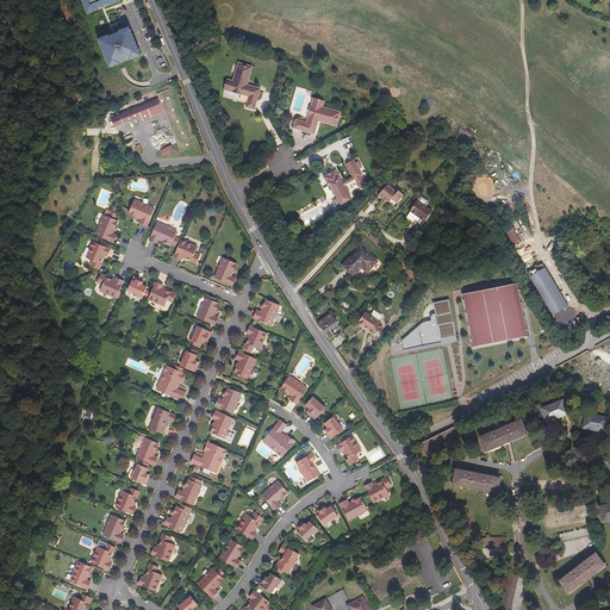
[(82,0),(88,14),(104,7),(103,6),(105,6),(105,7),(119,1),(118,0),(82,0)]
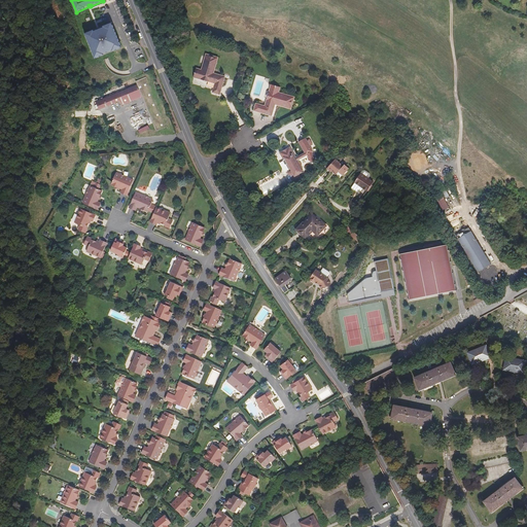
[(100,29),(98,30),(97,29),(85,33),(95,59),(104,55),(104,54),(112,50),(113,51),(123,47),(112,23),(99,28),(100,29)]
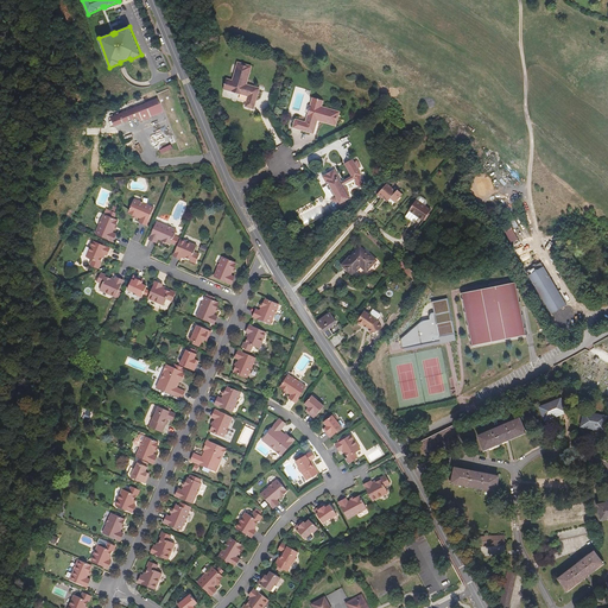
[(257,94),(258,89),(242,86),(244,82),(247,82),(248,77),(249,70),(251,70),(252,67),(238,62),(236,67),(238,67),(235,73),(233,81),(223,75),(223,89),(248,96),(245,107),(254,109),(258,94),(257,94)]
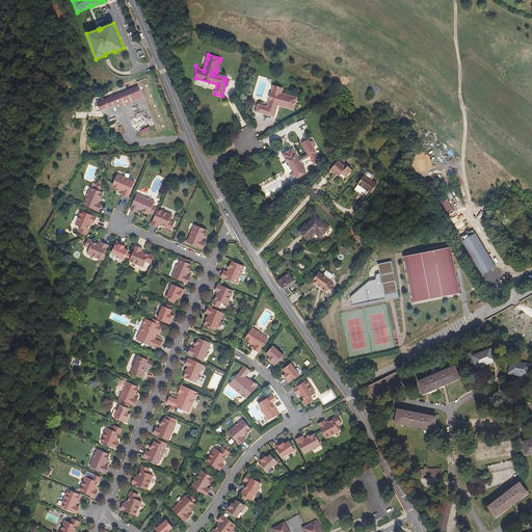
[(224,82),(225,82),(228,77),(216,74),(216,72),(213,72),(212,75),(225,78),(224,82)]
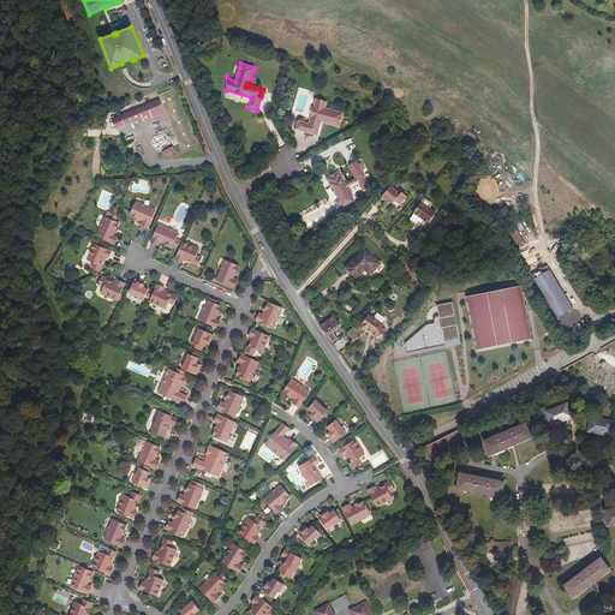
[(183,153),(195,148),(172,90),(159,95),(161,100),(113,119),(117,129),(141,119),(143,124),(167,114),(183,153)]
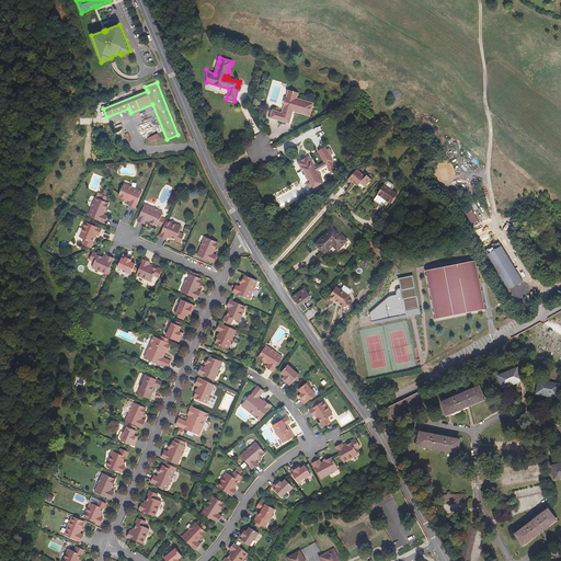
[(285,121),(288,122),(293,109),(296,109),(295,112),(299,114),(300,113),(307,115),(310,116),(313,103),(310,102),(310,103),(304,101),(305,101),(297,99),(298,93),(288,90),(282,113),(273,110),(271,118),(285,123),(285,121)]
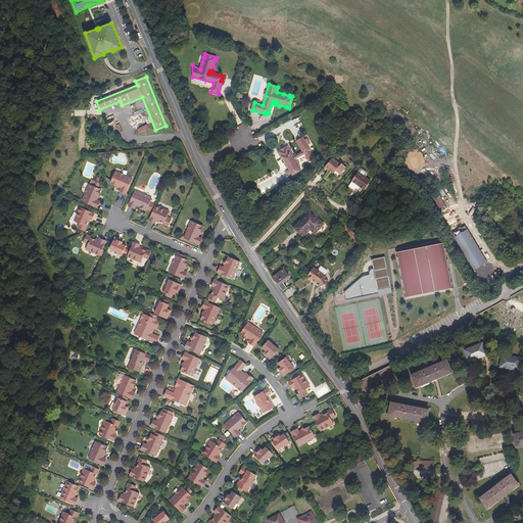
[(266,112),(266,114),(270,115),(273,104),(275,104),(276,101),(273,101),(269,113),(266,112)]
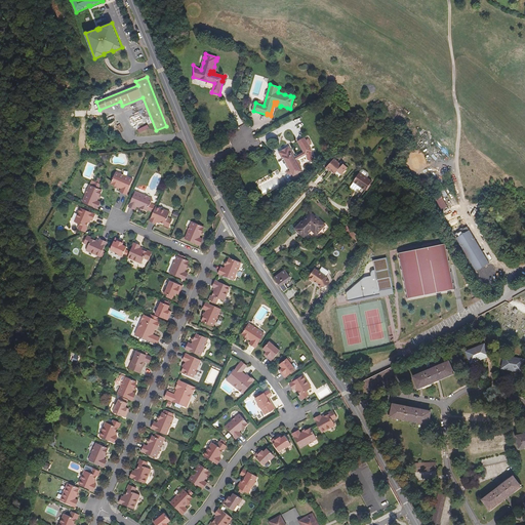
[(297,142),(304,153),(306,155),(310,162),(315,159),(311,152),(312,152),(305,137),(297,142)]
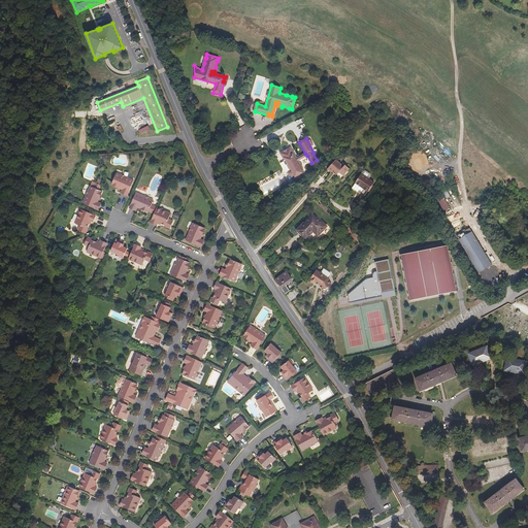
[(301,176),(300,174),(299,173),(302,171),(297,162),(296,159),(297,158),(292,149),(289,151),(288,149),(284,152),(284,153),(281,155),(285,161),(284,161),(284,162),(286,165),(287,165),(290,170),(290,171),(287,172),(289,175),(288,175),(288,176),(288,177),(288,178),(289,178),(290,178),(291,178),(292,182),(301,176)]
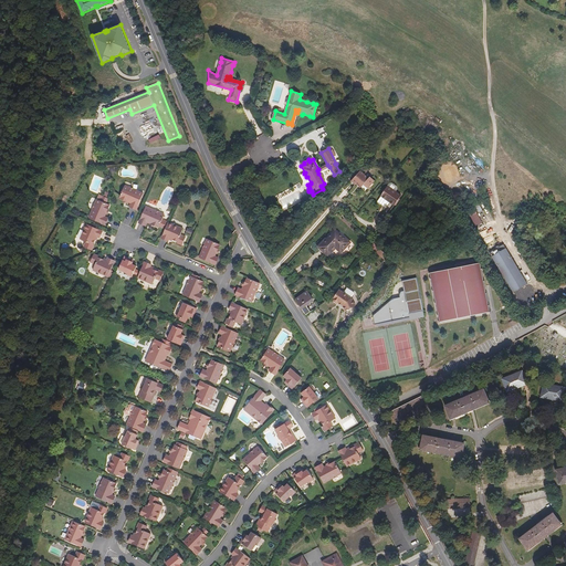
[(368,178),(360,171),(350,181),(355,186),(357,184),(360,188),(364,185),(368,189),(375,180),(370,177),(368,178)]
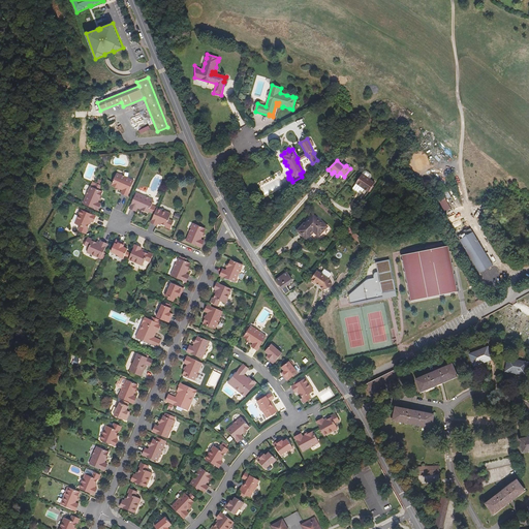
[(364,172),(363,174),(355,183),(356,184),(352,188),(359,192),(360,190),(363,192),(364,189),(369,192),(375,183),(370,179),(372,177),(371,175),(367,170),(364,172)]
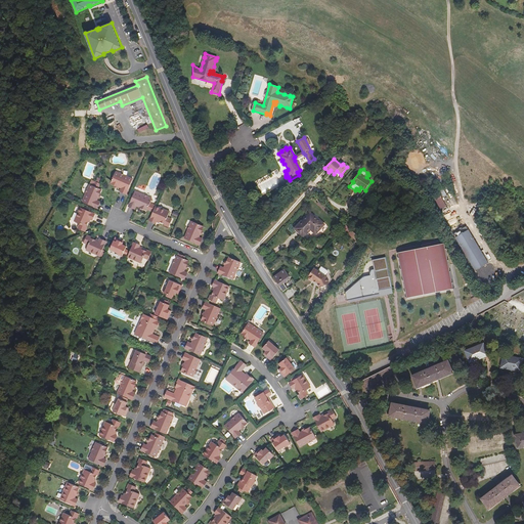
[(120,174),(116,172),(111,183),(116,185),(119,187),(122,188),(120,191),(127,194),(133,179),(125,176),(125,175),(120,173),(120,174)]
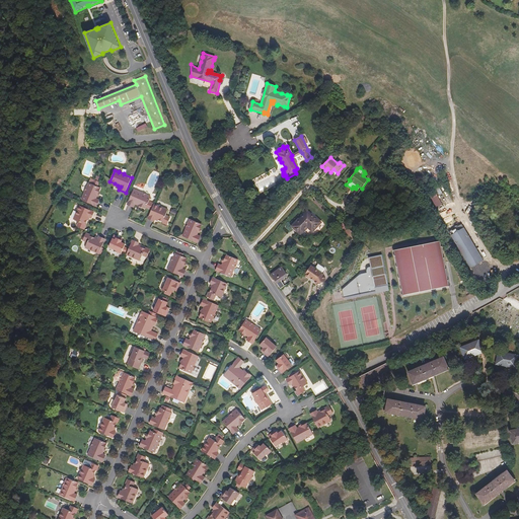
[(100,182),(91,178),(87,187),(85,192),(82,200),(96,207),(99,200),(96,199),(97,196),(98,193),(100,188),(98,187),(100,182)]
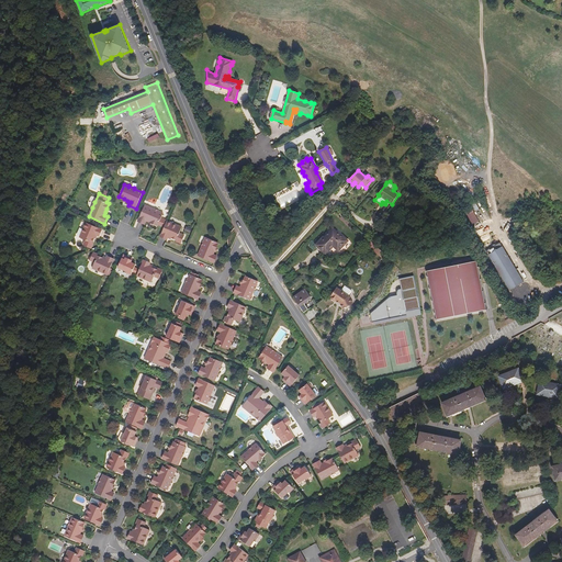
[(475,211),(483,208),(480,200),(472,203),(475,211)]
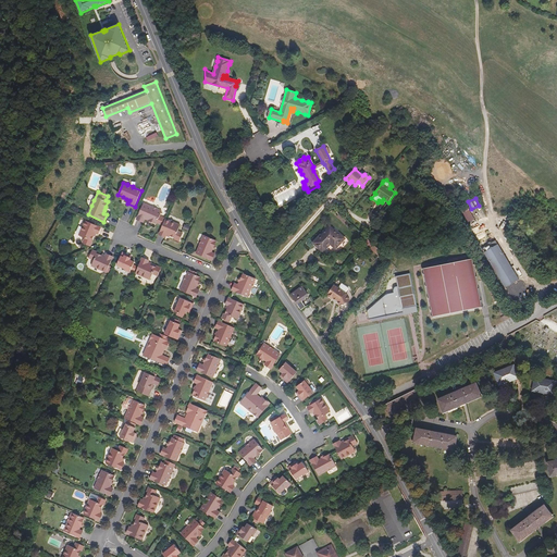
[(160,217),(162,211),(158,210),(158,209),(152,207),(144,203),(137,220),(144,222),(145,219),(148,220),(152,222),(157,224),(158,222),(162,224),(164,218),(160,217)]
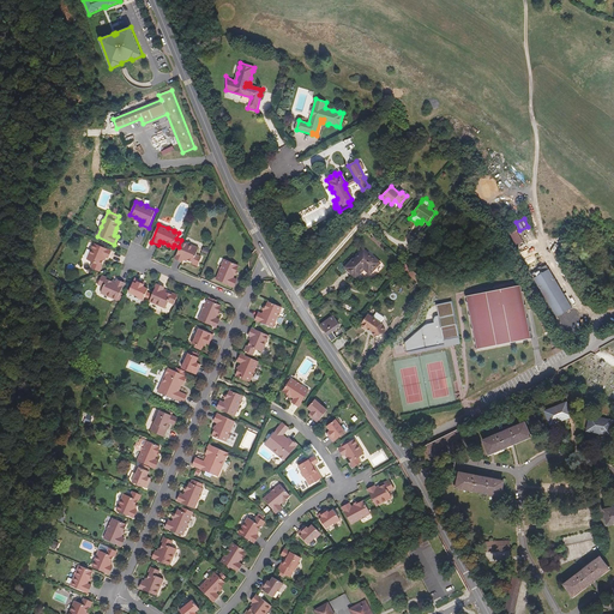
[(518,228),(510,232),(512,240),(510,241),(512,247),(523,242),(518,228)]
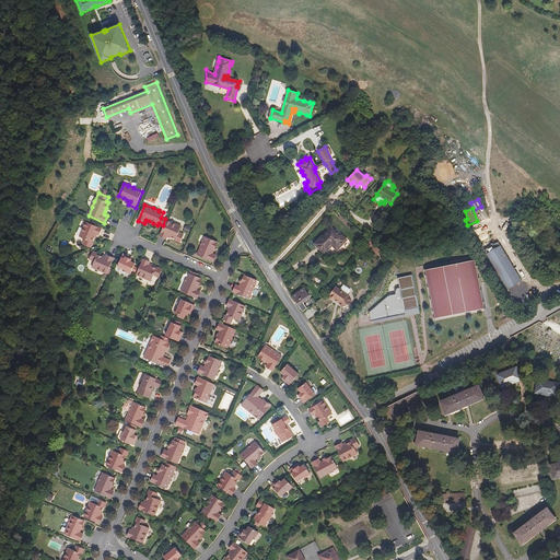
[(166,220),(160,235),(166,238),(167,237),(167,236),(171,237),(171,236),(176,238),(182,241),(184,234),(179,232),(182,226),(166,220)]
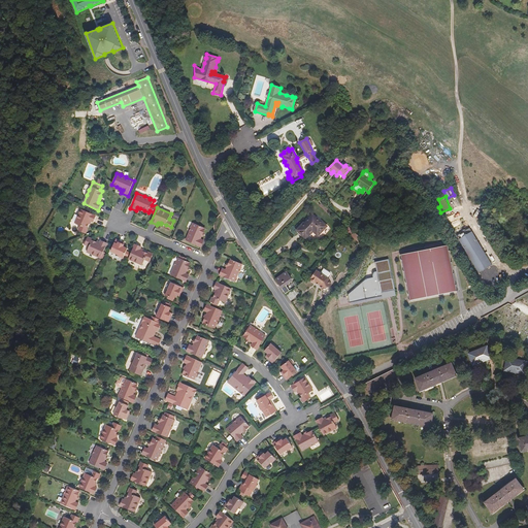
[(93,222),(96,216),(80,209),(75,223),(80,226),(78,230),(85,233),(87,228),(89,224),(91,221),(92,222),(93,222)]
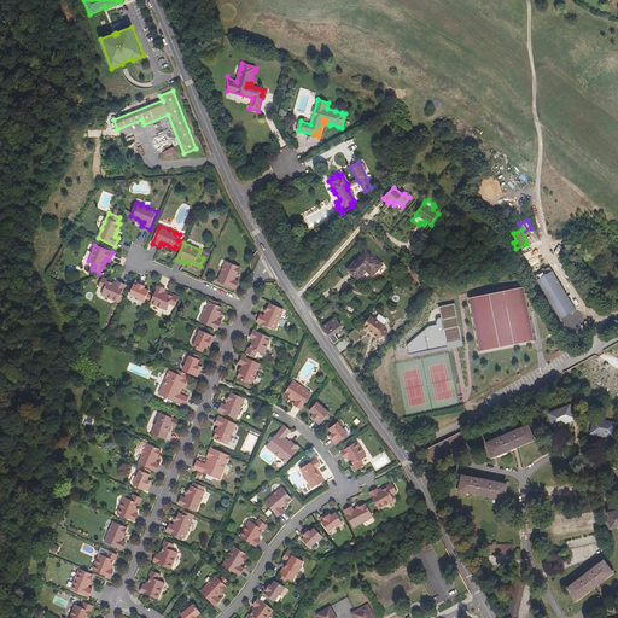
[(372,277),(384,264),(377,258),(377,260),(366,251),(357,261),(356,260),(347,269),(359,280),(367,272),(372,277)]
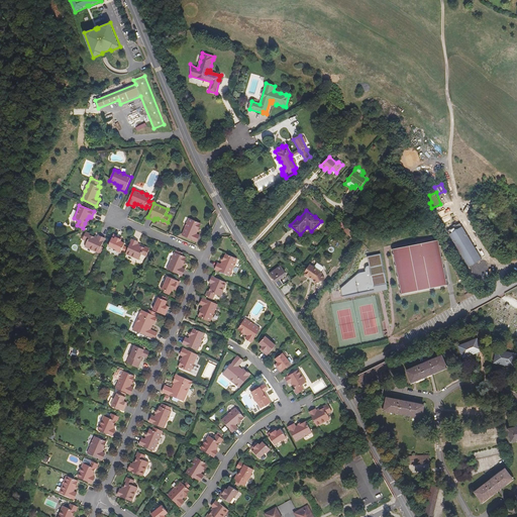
[(201,223),(190,218),(188,222),(186,227),(182,235),(197,241),(200,235),(196,234),(198,231),(199,228),(201,223)]
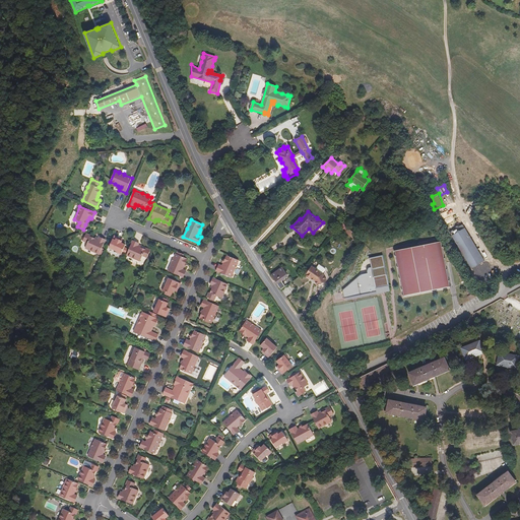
[(484,261),(465,228),(451,236),(471,269),(484,261)]
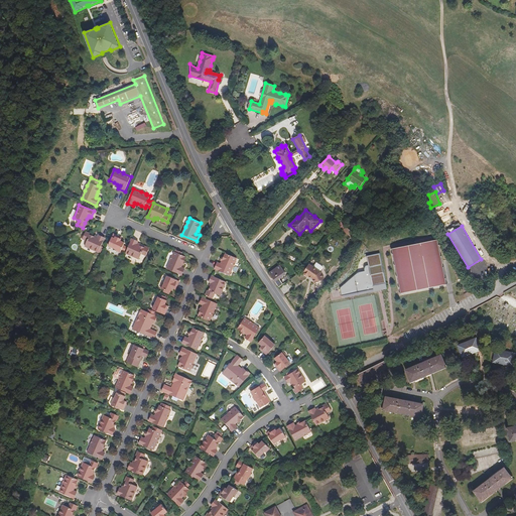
[(99,252),(105,238),(99,235),(98,237),(98,238),(95,236),(94,237),(90,235),(85,233),(83,239),(87,241),(85,246),(99,252)]
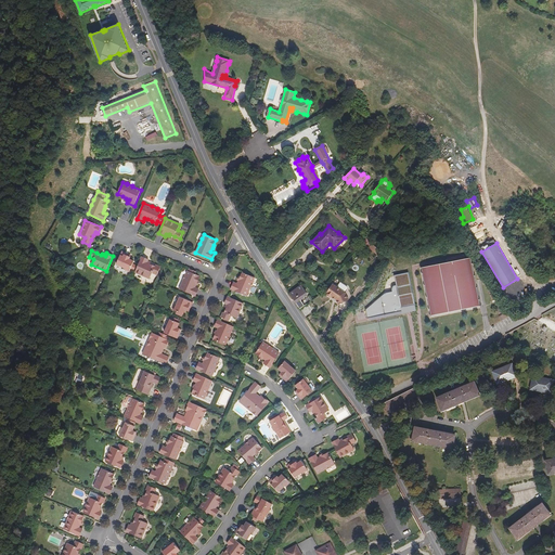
[(129,271),(134,261),(129,259),(130,257),(128,256),(129,255),(121,252),(116,265),(125,268),(125,269),(129,271)]
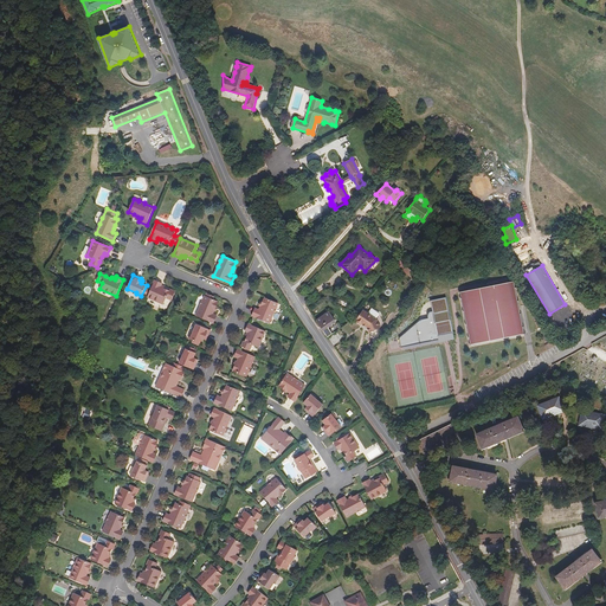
[(162,283),(155,281),(148,297),(163,304),(167,298),(172,301),(175,294),(169,291),(165,289),(165,288),(161,287),(161,285),(162,283)]
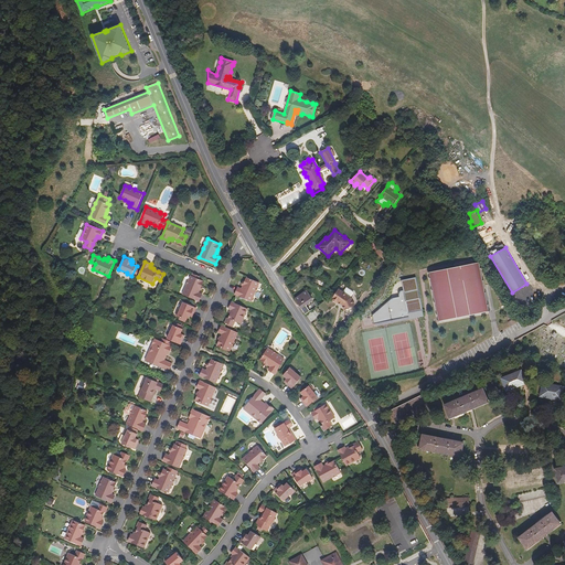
[(490,311),(480,262),(473,263),(456,267),(429,273),(440,321),(490,311)]
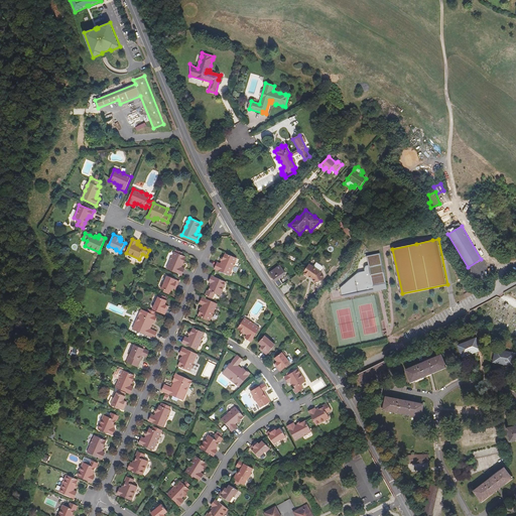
[(175,252),(174,252),(173,255),(172,255),(170,260),(170,261),(167,268),(181,275),(184,269),(181,267),(182,264),(184,261),(185,257),(181,255),(182,252),(176,250),(175,252)]
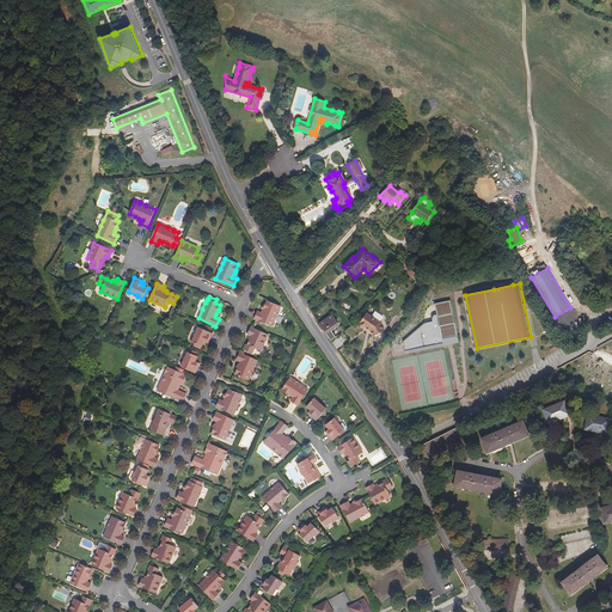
[(279,311),(281,306),(268,300),(265,306),(264,310),(262,313),(258,311),(255,319),(273,326),(276,317),(277,317),(280,311),(279,311)]
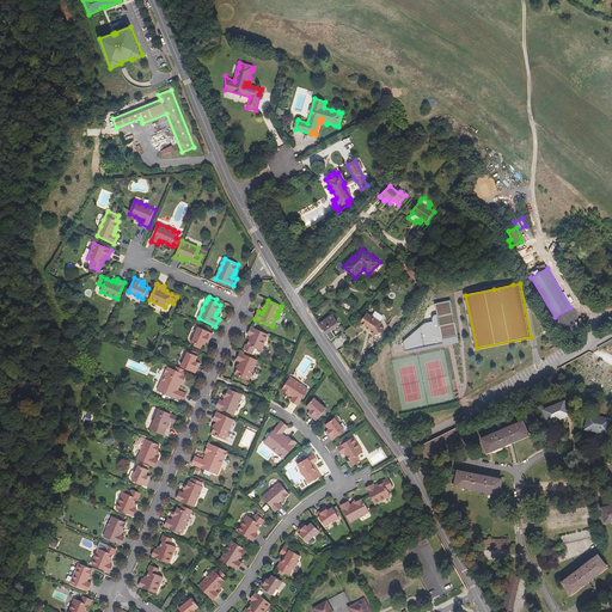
[(404,342),(407,352),(444,344),(444,341),(458,337),(451,301),(436,305),(439,316),(435,317),(434,317),(434,318),(433,319),(433,320),(434,323),(426,324),(404,342)]
